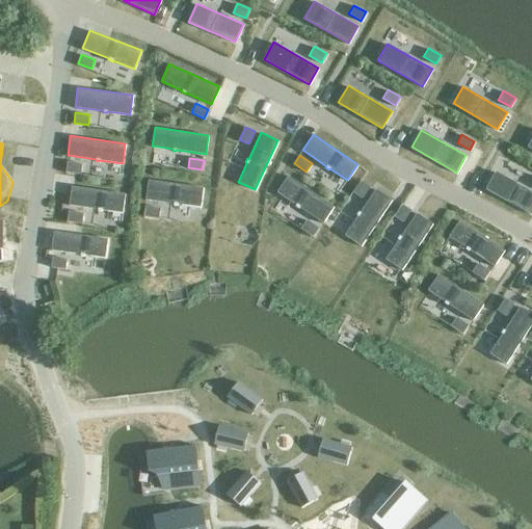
[(80,173),(81,163),(68,161),(65,170),(80,173)]
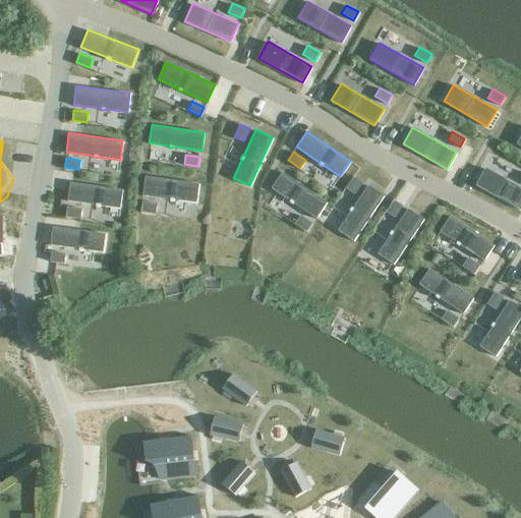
[(520,207),(520,187),(485,168),(476,184),(520,209),(520,207)]
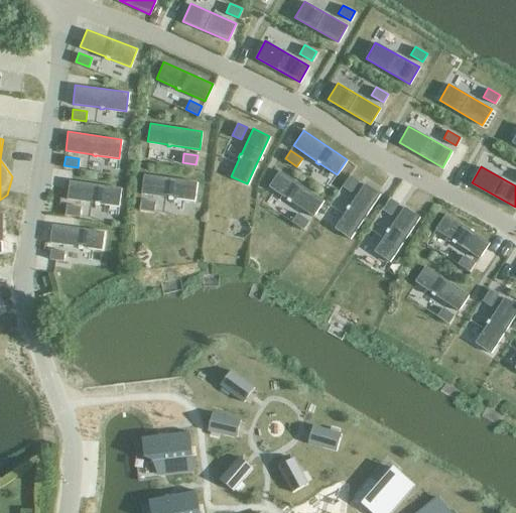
[(324,200),(279,169),(268,185),(287,199),(286,200),(289,202),(290,201),(312,216),(324,200)]
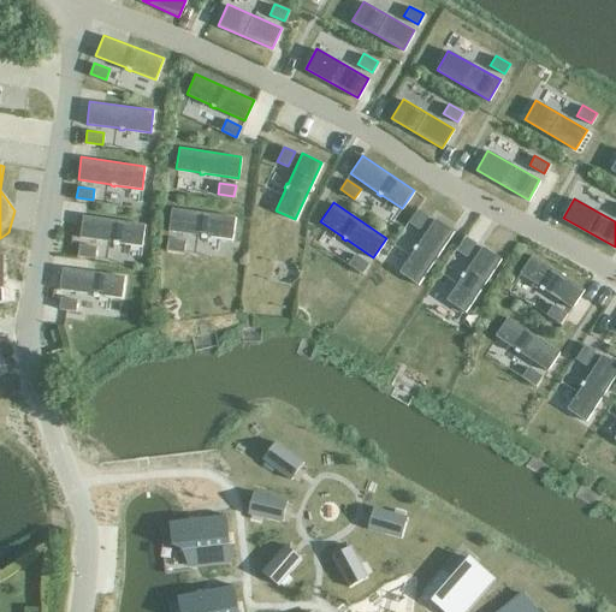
[(231,239),(235,217),(171,208),(169,230),(201,235),(200,236),(205,237),(205,236),(231,239)]
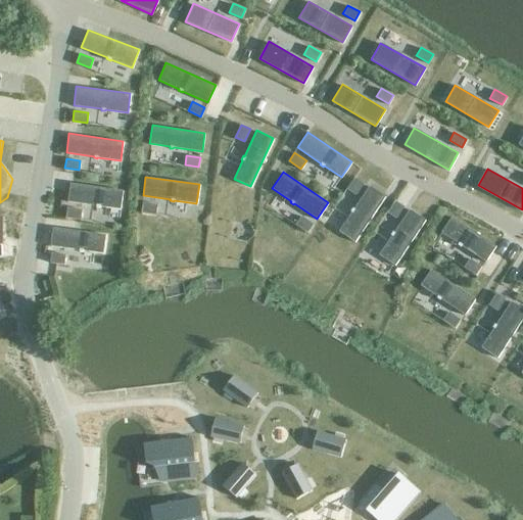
[(355,194),(364,183),(354,177),(347,189),(355,194)]
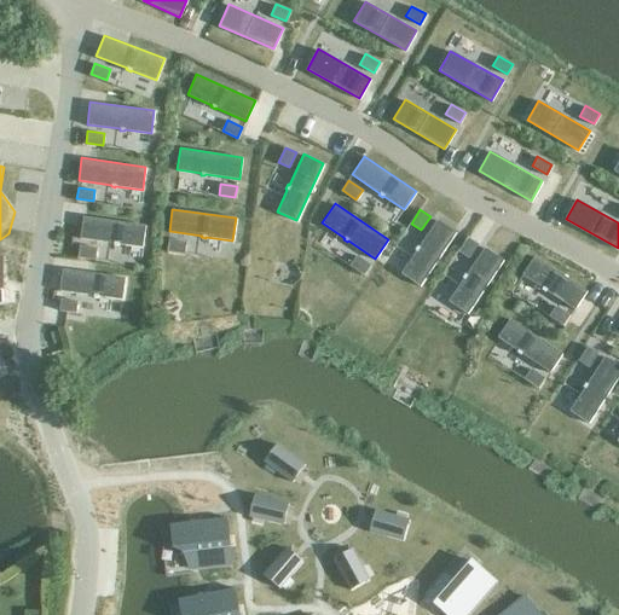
[(142,247),(145,225),(82,216),(79,238),(113,243),(113,244),(117,245),(117,243),(142,247)]
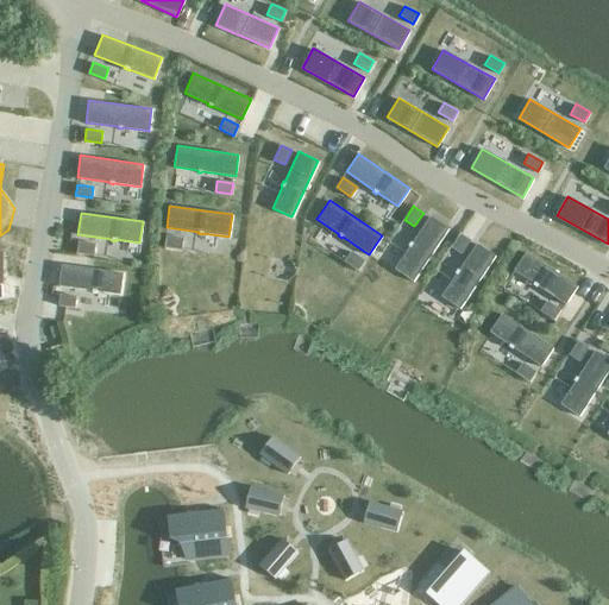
[(413,281),(449,228),(429,215),(412,243),(410,241),(408,245),(409,246),(394,269),(413,281)]
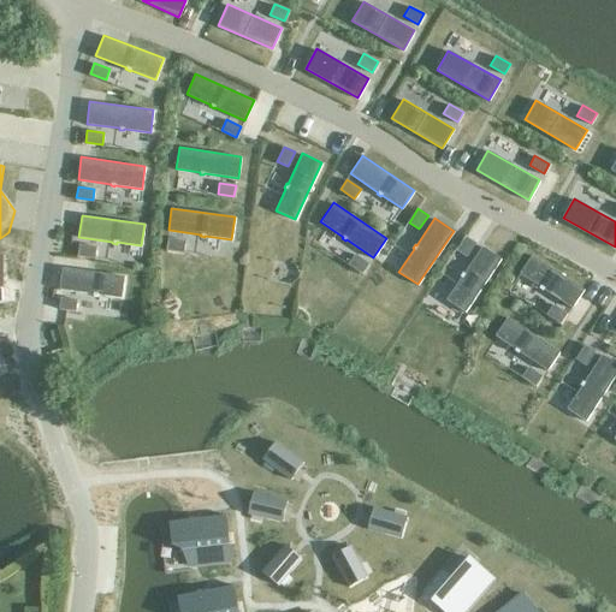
[(466,256),(475,243),(466,236),(456,250),(466,256)]
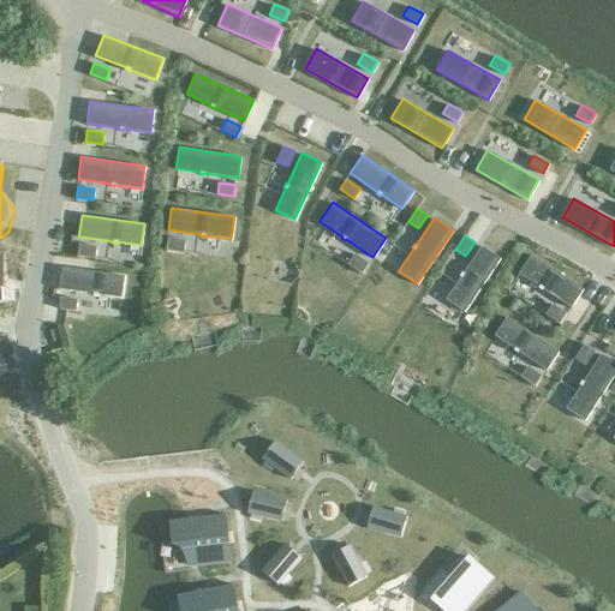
[(183,251),(184,239),(168,238),(166,249),(183,251)]
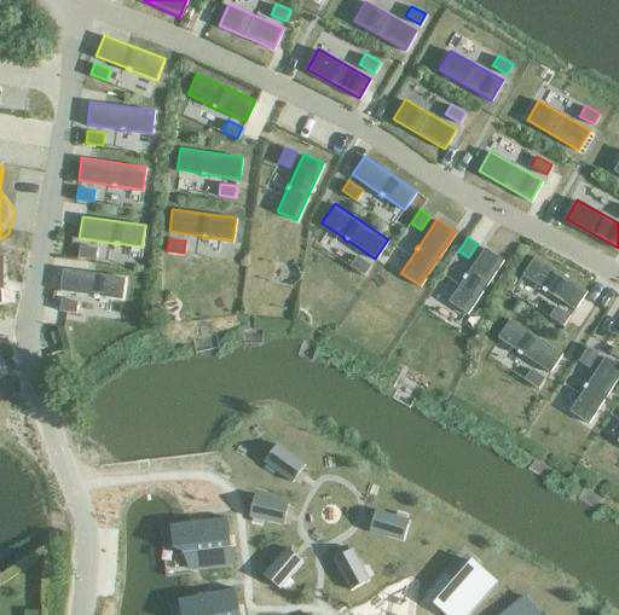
[(94,259),(97,247),(80,244),(79,256),(94,259)]
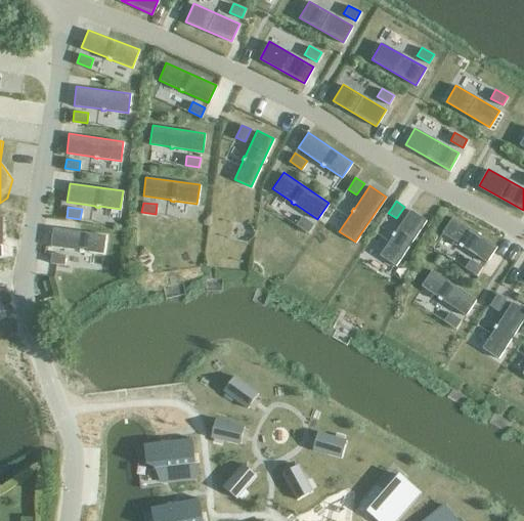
[(395,265),(426,220),(409,209),(394,232),(393,231),(391,234),(392,235),(380,255),(395,265)]
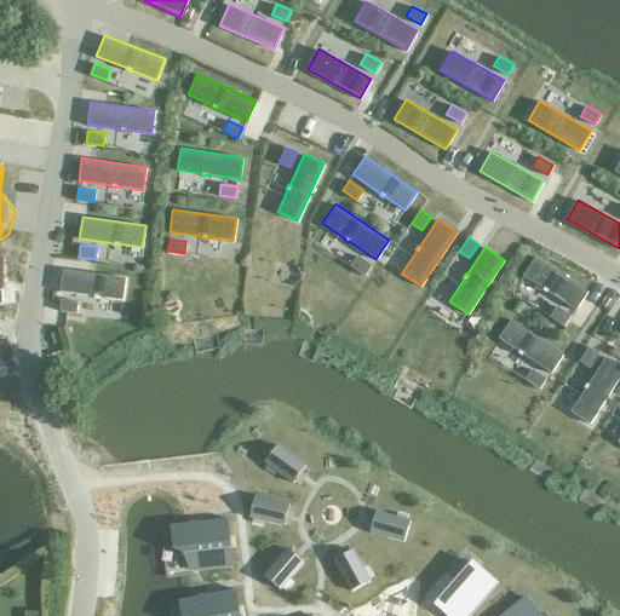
[(365,275),(371,264),(357,255),(350,265),(365,275)]
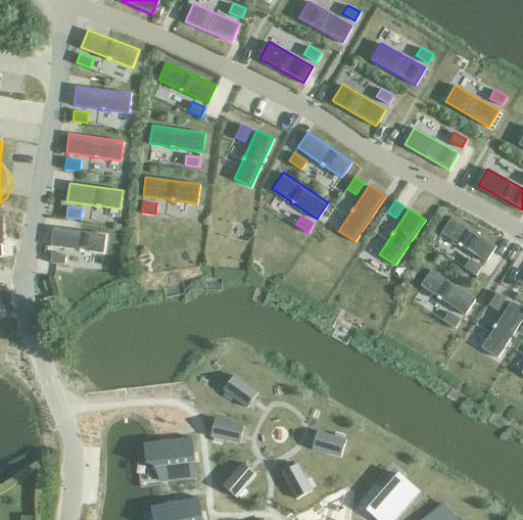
[(495,245),(452,216),(440,232),(458,243),(457,244),(460,246),(461,245),(485,261),(495,245)]
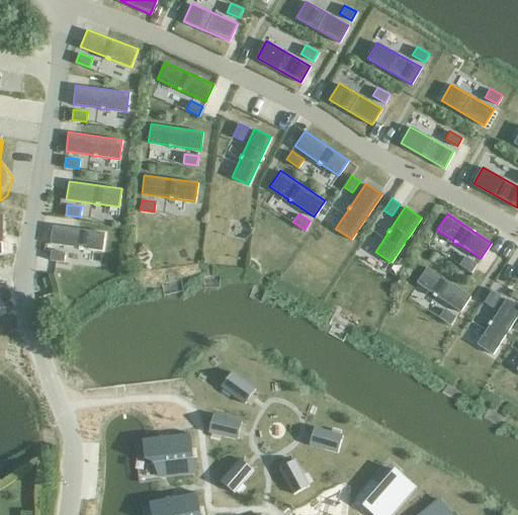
[(102,250),(104,232),(53,225),(50,243),(78,247),(78,248),(82,249),(82,248),(102,250)]
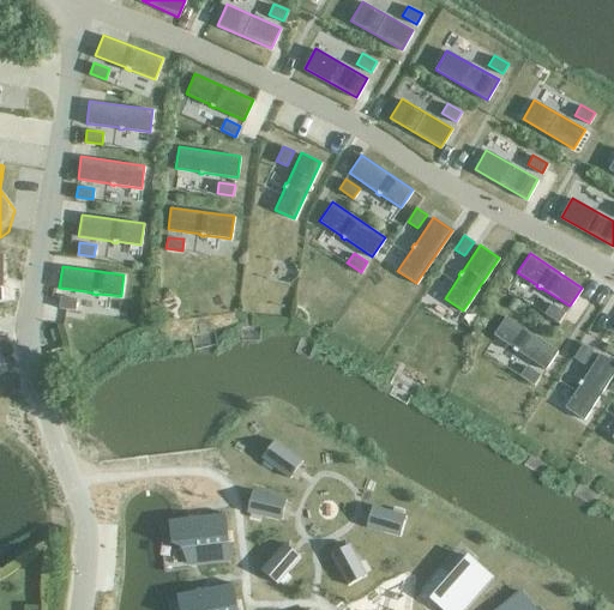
[(76,309),(77,297),(60,296),(59,307),(76,309)]
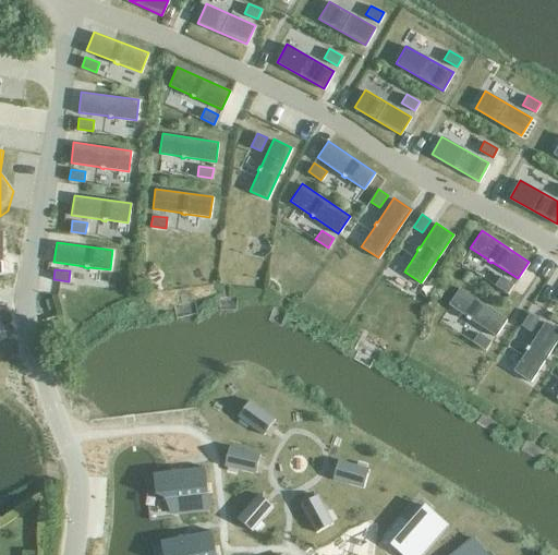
[(513,284),(500,275),(495,285),(507,292),(513,284)]
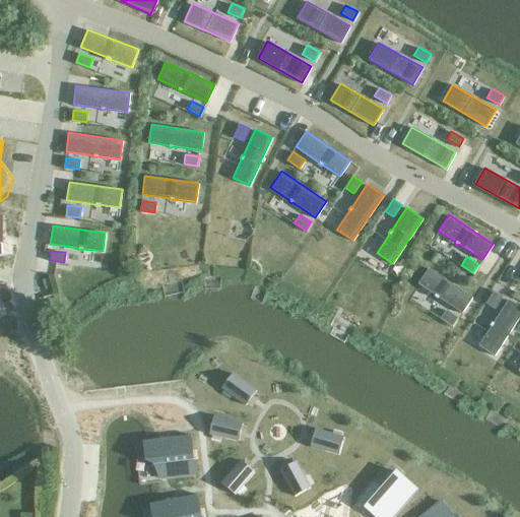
[(471,297),(428,267),(417,282),(435,295),(434,296),(437,298),(438,297),(461,313),(471,297)]
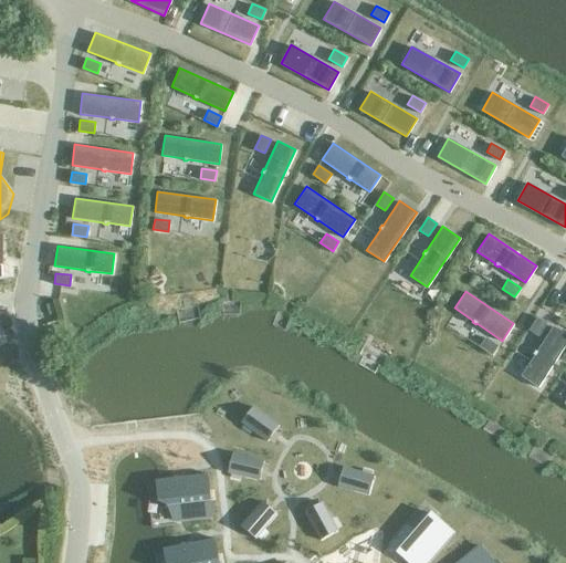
[(538,335),(546,323),(537,316),(528,330),(538,335)]
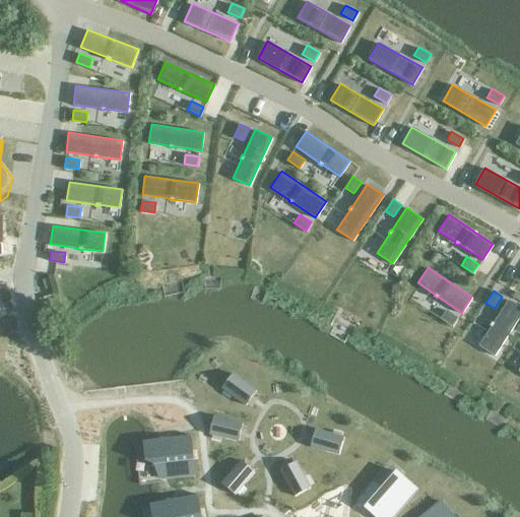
[(495,354),(519,314),(519,307),(508,299),(493,322),(492,321),(490,325),(491,325),(478,344),(495,354)]
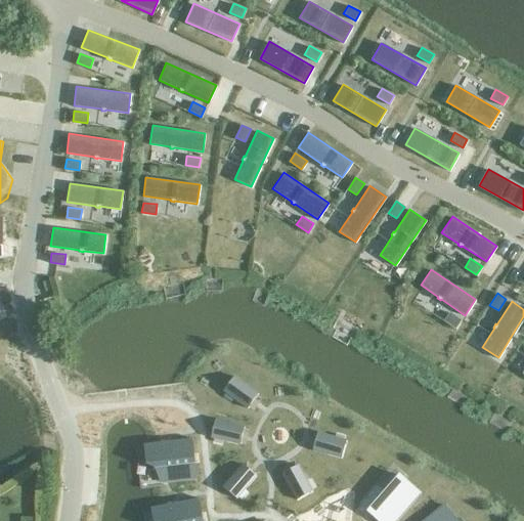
[(461,319),(449,311),(443,320),(455,328),(461,319)]
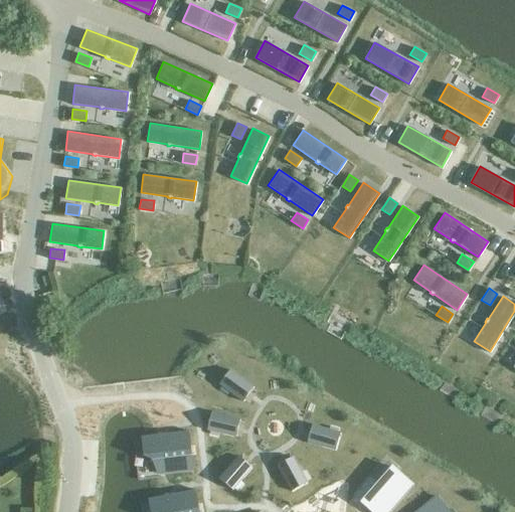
[(228,368),(218,381),(238,396),(248,382),(228,368)]
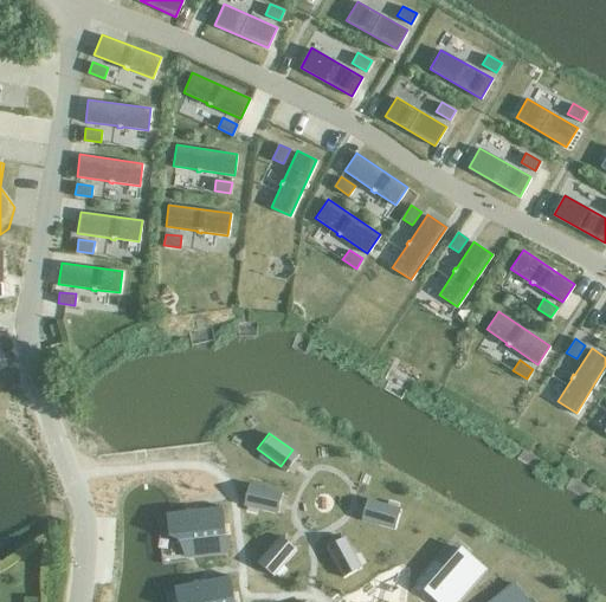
[(246,483),(243,503),(270,509),(275,489),(246,483)]
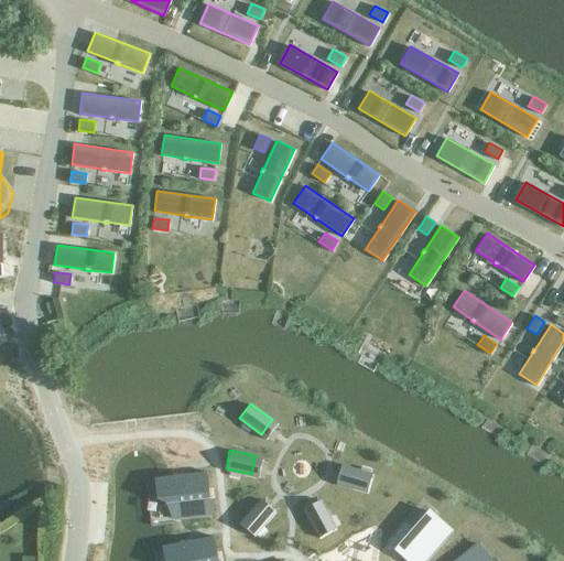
[(347,465),(342,484),(367,491),(372,473),(347,465)]
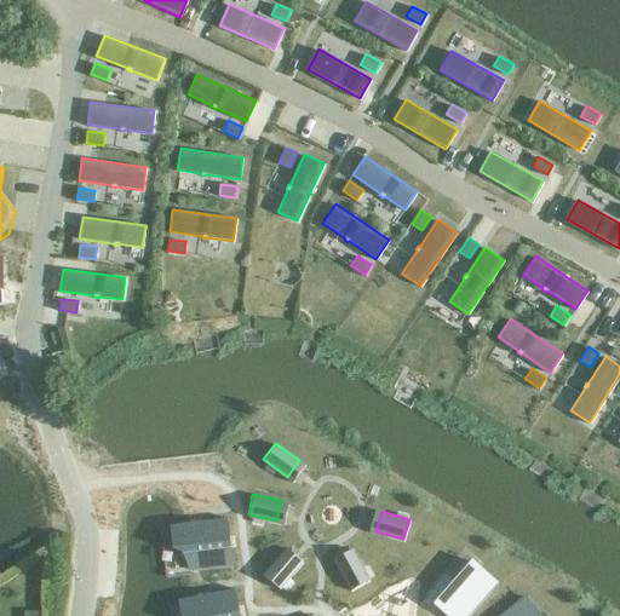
[(224,517),(171,523),(174,547),(189,545),(191,566),(229,563),(224,517)]
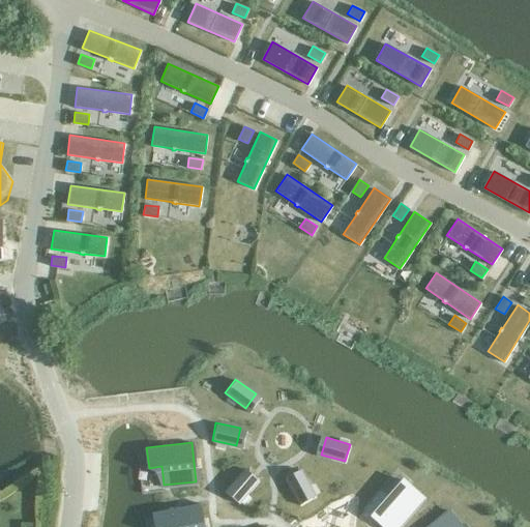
[(241,472),(225,491),(238,503),(255,484),(241,472)]
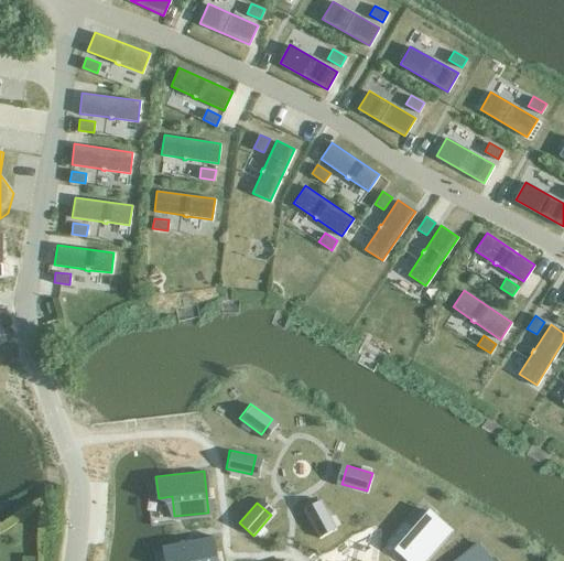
[(322,506),(305,515),(318,538),(335,529),(322,506)]
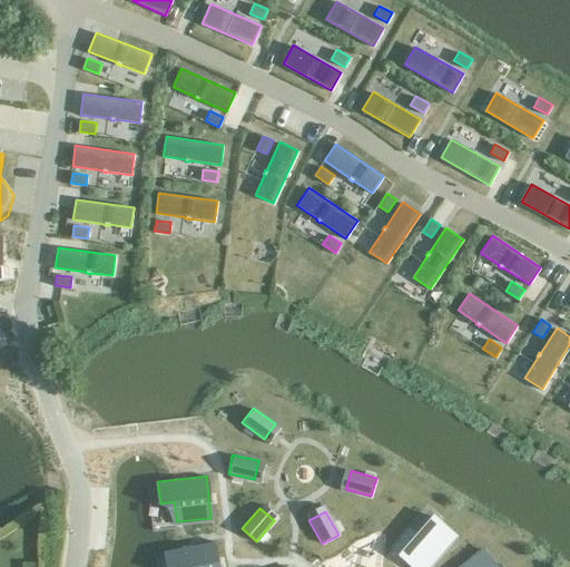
[(408,526),(389,547),(412,566),(424,566),(454,533),(432,514),(416,533),(408,526)]
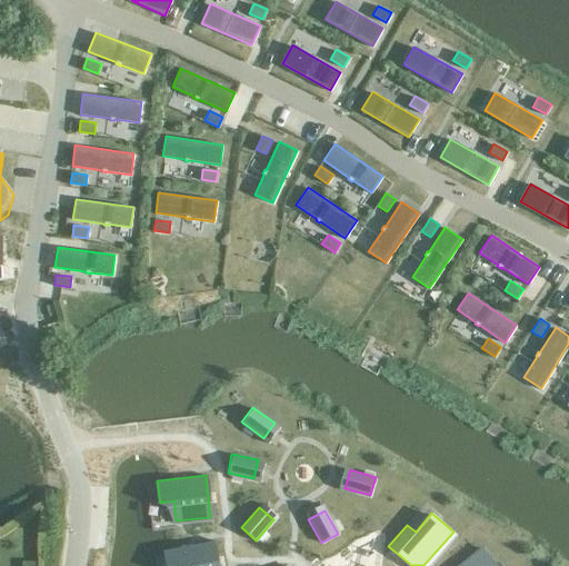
[(218,565),(212,539),(165,549),(168,565),(218,565)]
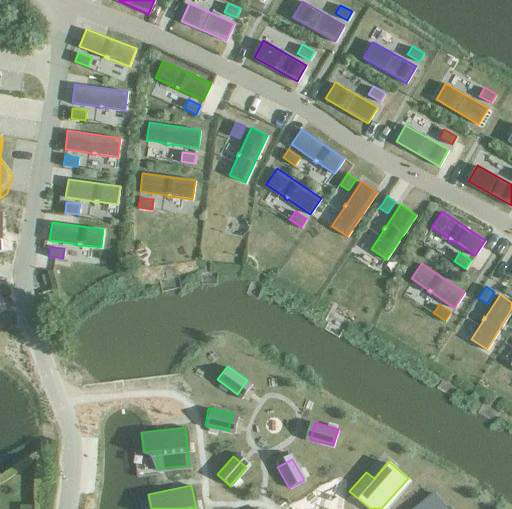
[(447,508),(433,491),(410,508),(447,508)]
